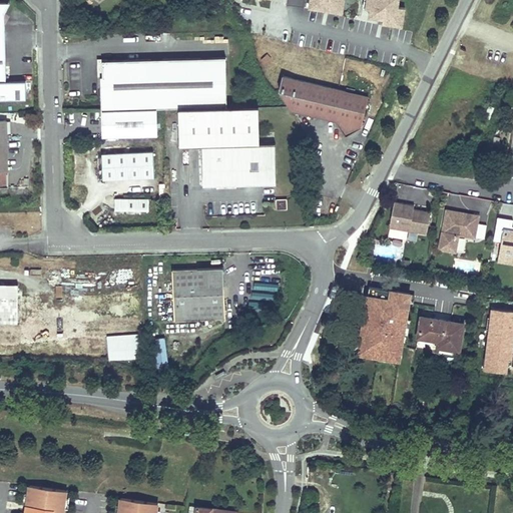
[(344,0),(309,0),(308,9),(342,15),(344,0)]
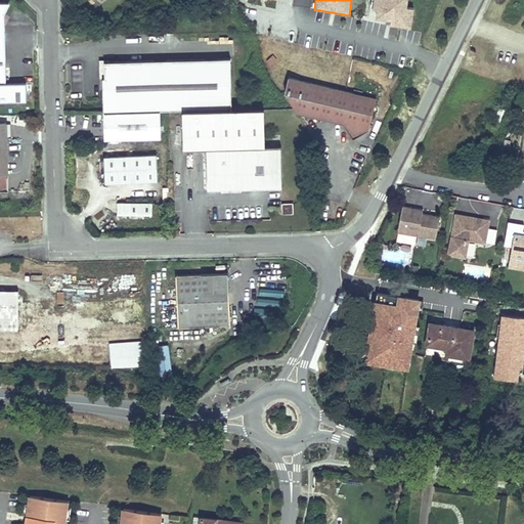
[(407,0),(373,0),(370,19),(390,23),(389,28),(410,31),(413,12),(406,11),(407,0)]
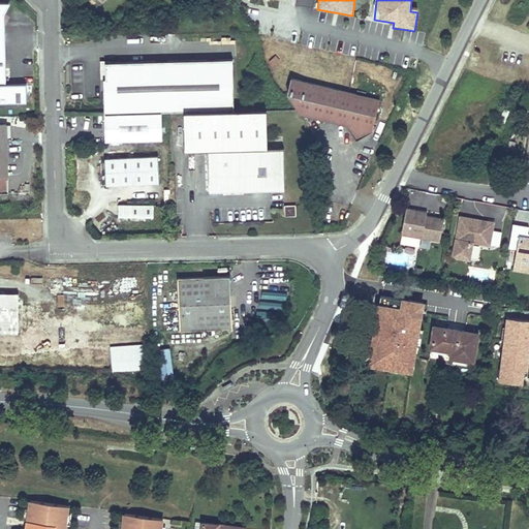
[(5,27),(0,27),(0,24),(4,14),(8,6),(6,6),(7,3),(0,3),(0,102),(27,102),(26,84),(6,84),(5,27)]
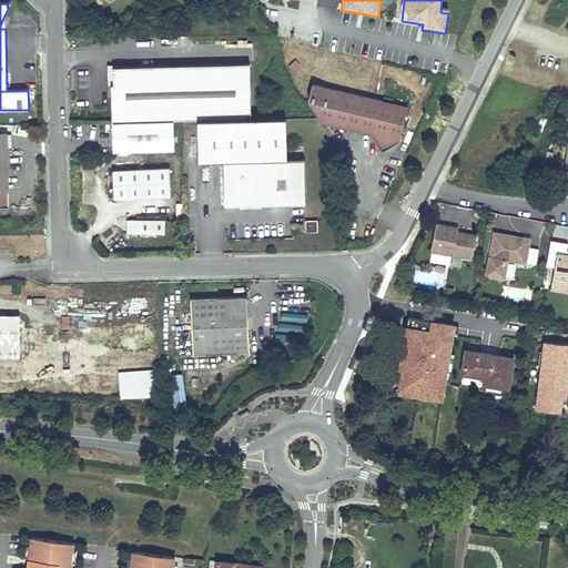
[(294,71),(300,66),(295,61),(290,66),(294,71)]
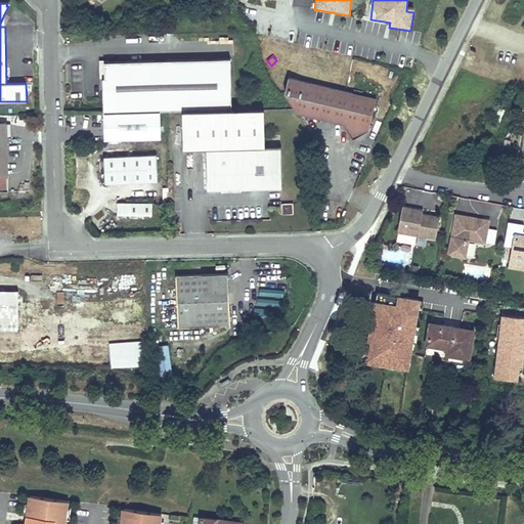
[(103,78),(103,113),(160,112),(231,110),(230,58),(105,61),(106,78),(103,78)]
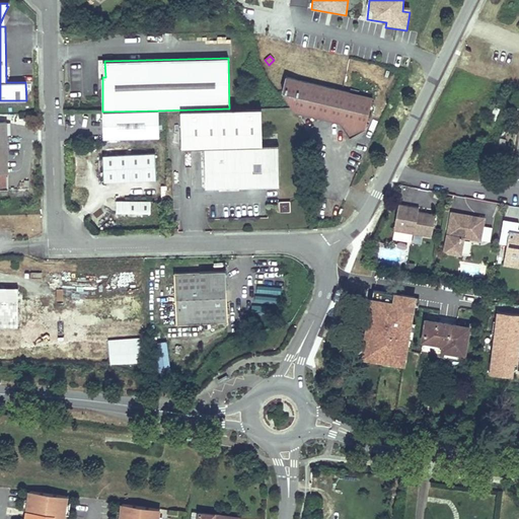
[(283,91),(295,112),(341,123),(350,138),(365,129),(373,97),(358,94),(350,92),(286,77),(283,91)]
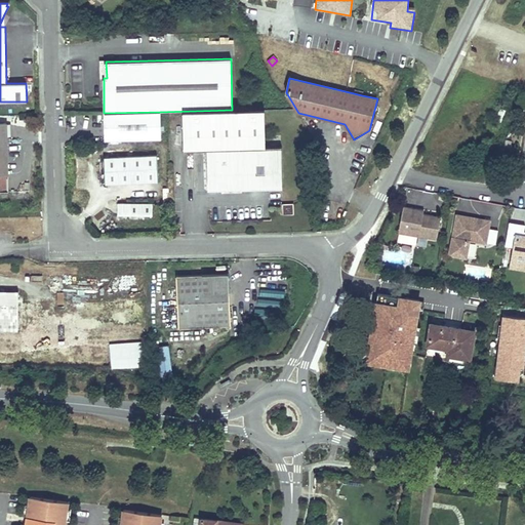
[(265,110),(184,112),(184,150),(207,149),(208,189),(225,188),(282,187),(281,147),(266,147),(265,110)]
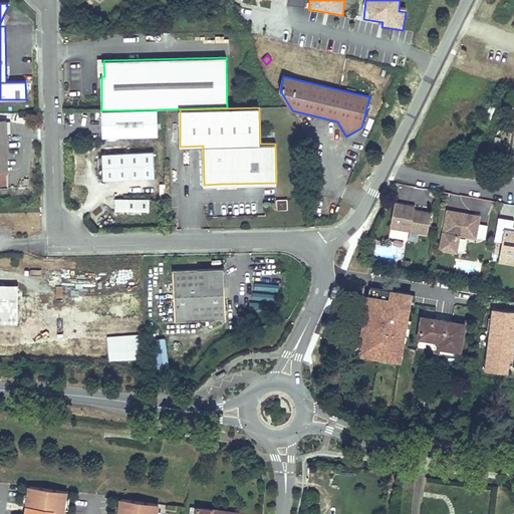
[(102,138),(158,137),(157,109),(101,110),(102,138)]
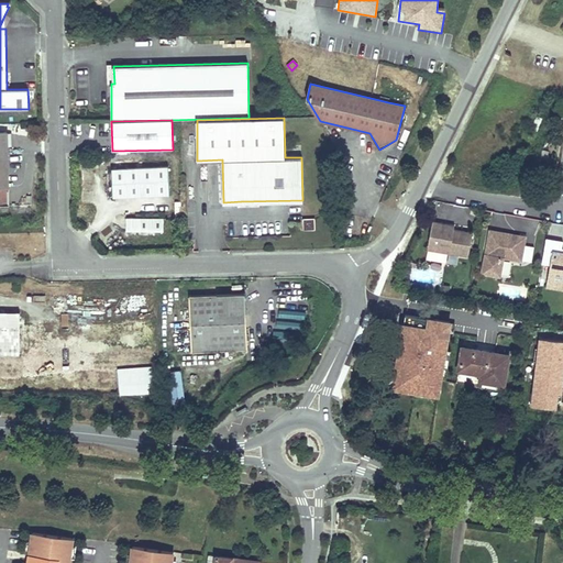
[(112,169),(113,197),(169,195),(168,166),(112,169)]
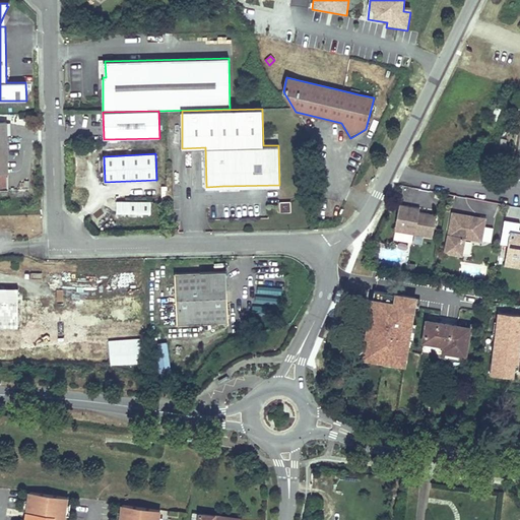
[(150,201),(116,201),(116,214),(150,214),(150,201)]
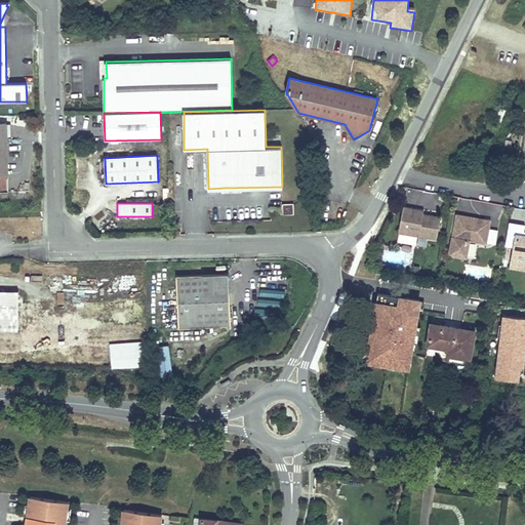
[(411,212),(403,210),(399,233),(437,240),(441,220),(422,218),(411,215),(411,212)]
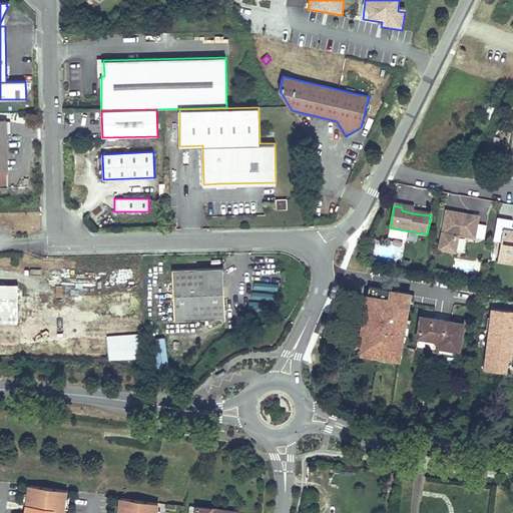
[(443,231),(439,249),(456,251),(459,234),(473,237),(477,215),(446,209),(443,226),(447,227),(446,231),(443,231)]
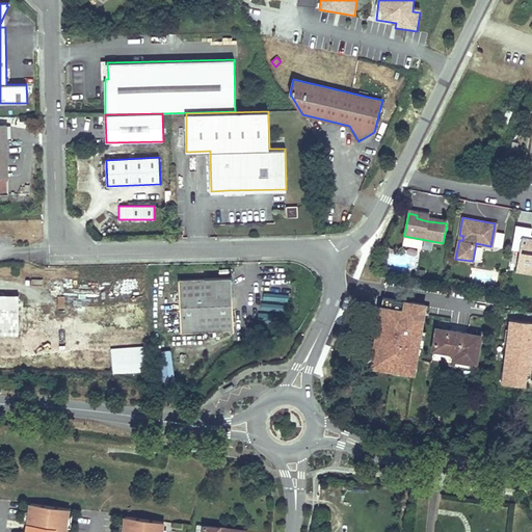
[(531,228),(516,225),(512,249),(520,250),(517,264),(531,266),(531,234),(531,235),(531,228)]
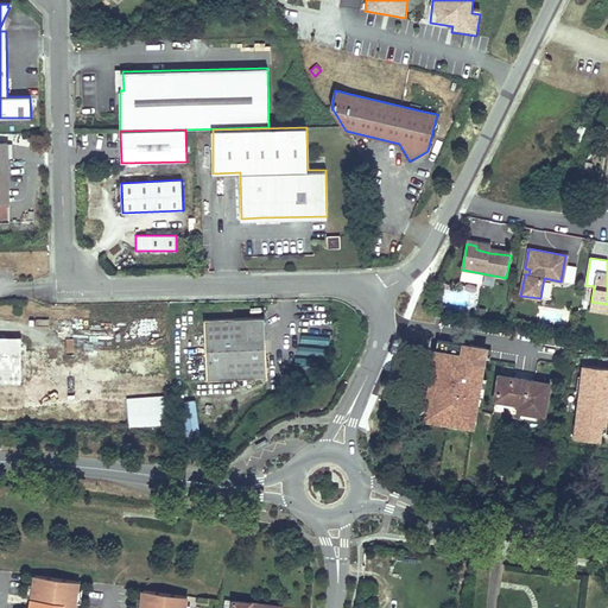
[(607,304),(591,302),(590,310),(607,312),(607,304)]
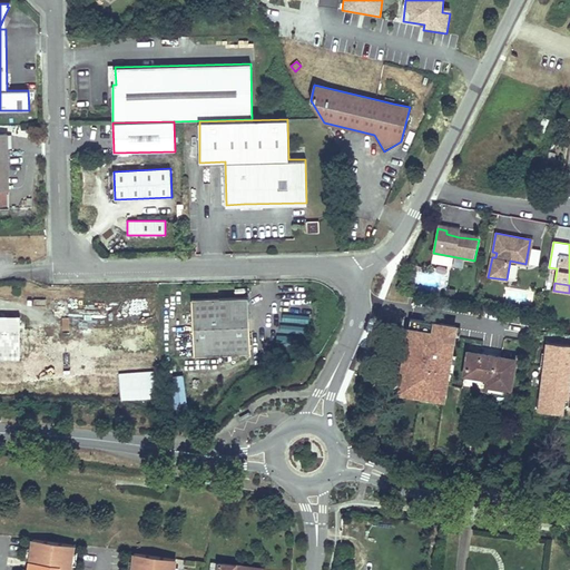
[(192,300),(194,356),(251,354),(248,296),(192,300)]
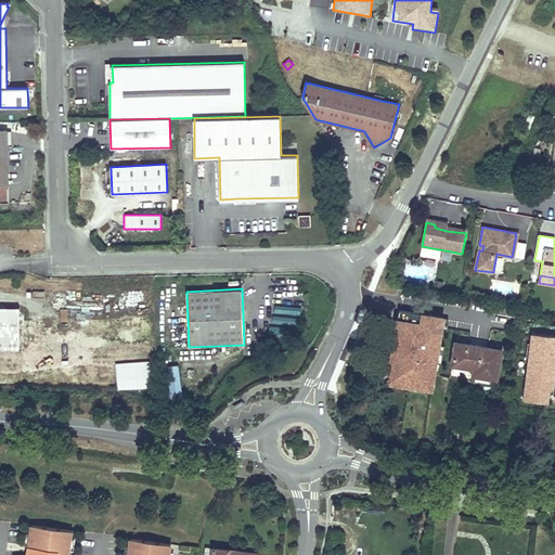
[(0,349),(20,349),(20,307),(0,307),(0,349)]
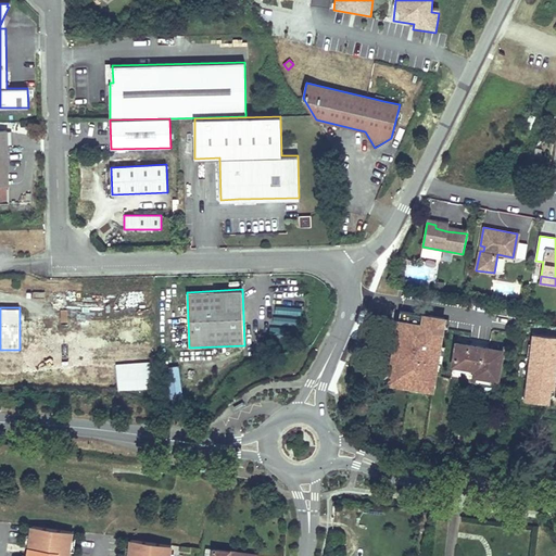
[(434,393),(443,317),(399,312),(389,388),(434,393)]
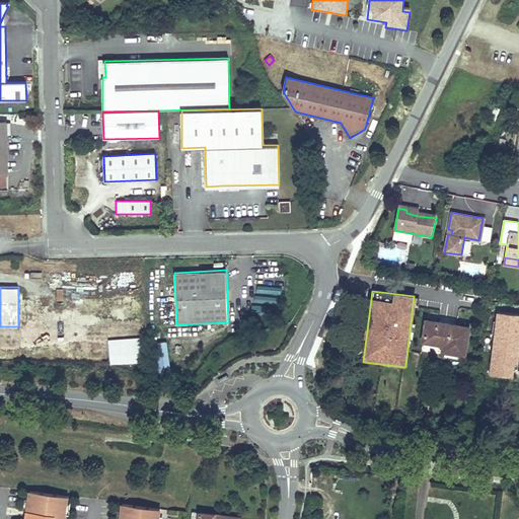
[(516,378),(518,331),(518,313),(493,311),(489,376),(516,378)]
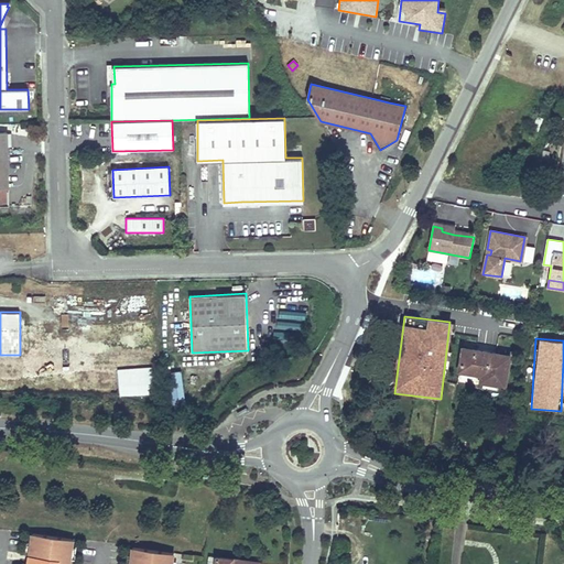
[(506,386),(510,356),(463,348),(459,371),(477,373),(477,371),(483,371),(483,375),(481,381),(506,386)]
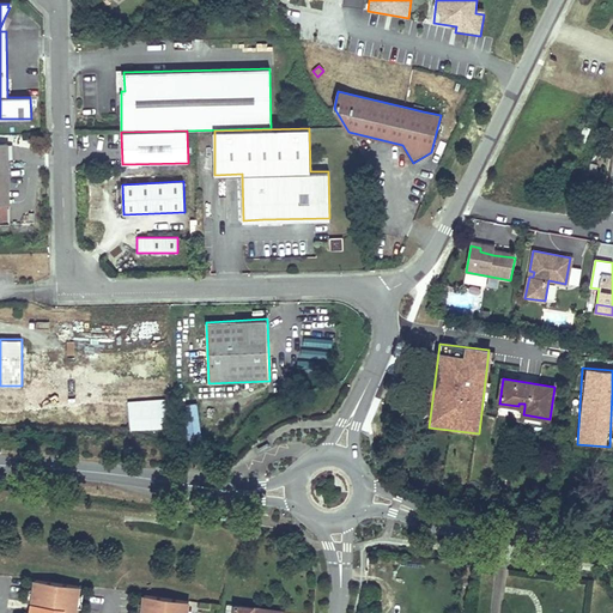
[(78,594),(79,586),(35,580),(34,589),(31,602),(31,605),(60,608),(59,612),(55,612),(54,612),(74,612),(77,607),(78,594)]
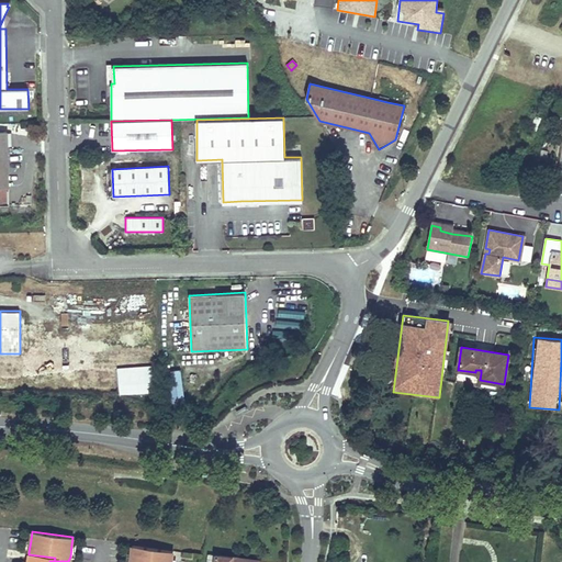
[(171,561),(172,559),(173,550),(133,544),(131,553),(130,561),(171,561)]
